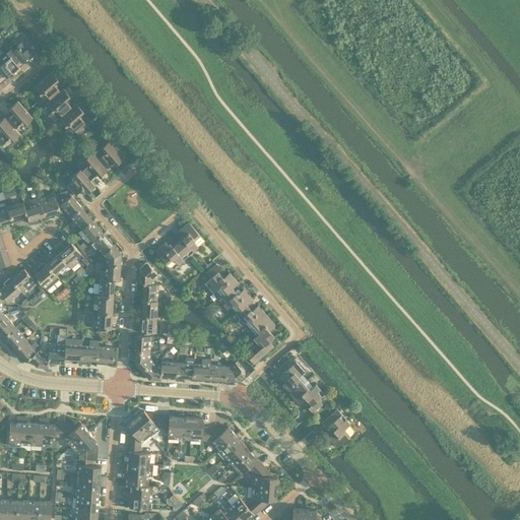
[(27,47),(30,45),(24,38),(16,45),(14,42),(8,47),(10,49),(6,52),(18,66),(25,60),(28,64),(35,59),(34,58),(37,55),(33,51),(31,52),(27,47)]
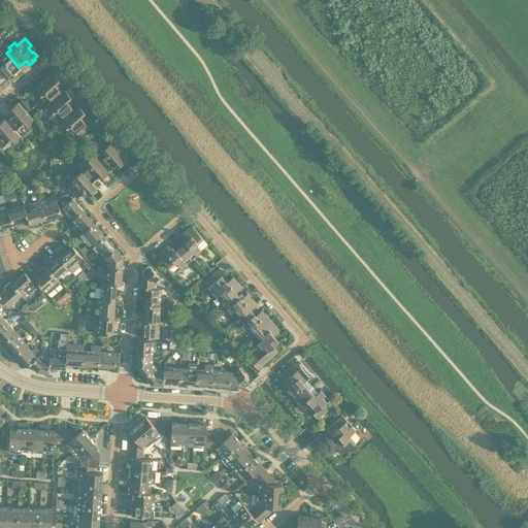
[(6,53),(4,52),(0,55),(0,59),(0,60),(0,79),(2,81),(9,75),(12,79),(19,74),(18,73),(21,70),(19,67),(6,53)]
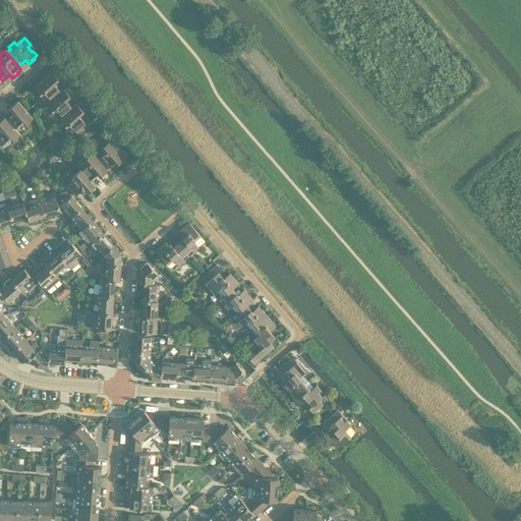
[(52,84),(58,79),(51,71),(34,87),(41,95),(44,92),(50,99),(60,91),(55,85),(54,87),(52,84)]
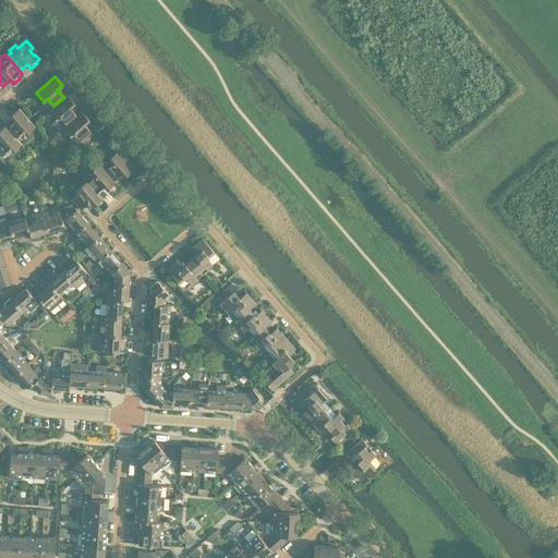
[(75,102),(68,95),(68,94),(64,97),(53,106),(49,110),(56,119),(51,122),(59,131),(63,126),(77,116),(76,114),(72,109),(70,111),(69,109),(75,102)]
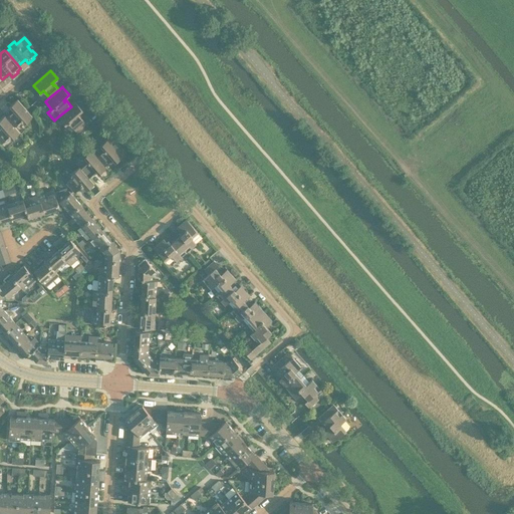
[(24,122),(32,115),(17,98),(9,105),(14,111),(12,113),(11,112),(6,116),(14,126),(14,125),(21,119),(24,122)]
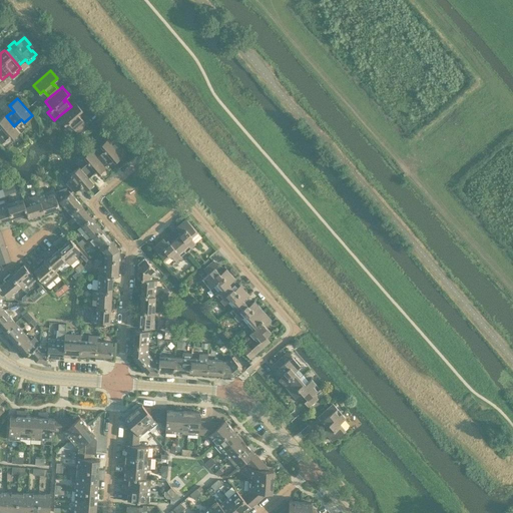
[(36,101),(28,107),(32,111),(40,105),(36,101)]
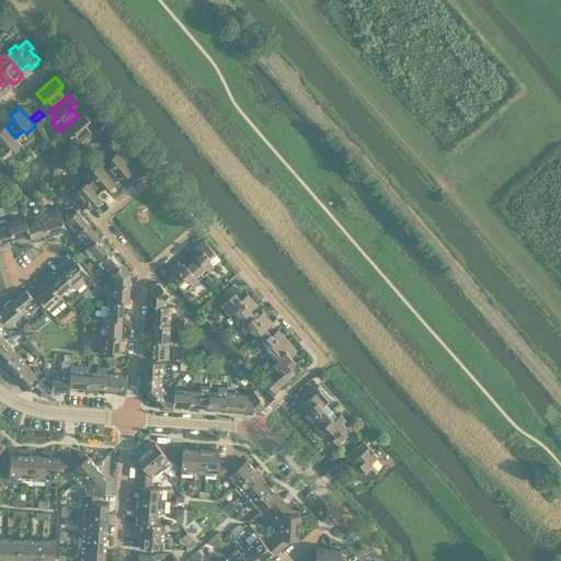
[(90,119),(82,112),(82,111),(77,115),(78,116),(64,127),(71,136),(75,134),(86,147),(96,137),(88,127),(86,129),(83,126),(90,119)]
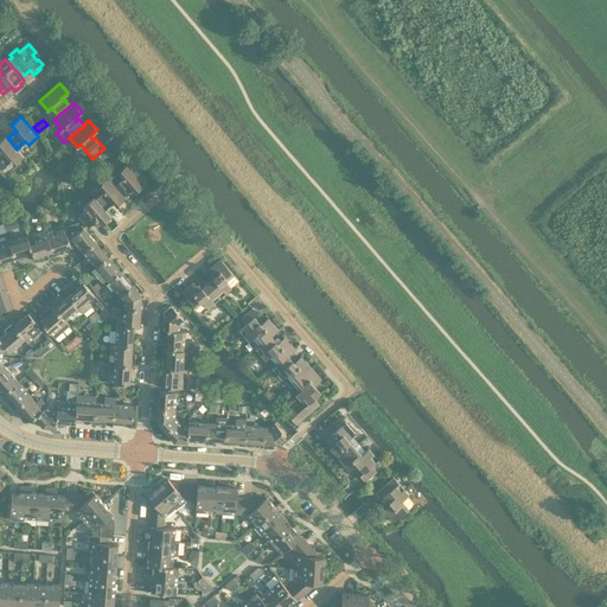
[(7,138),(6,135),(0,140),(0,148),(2,151),(0,153),(0,166),(1,168),(11,160),(13,164),(23,155),(17,148),(17,149),(7,138)]
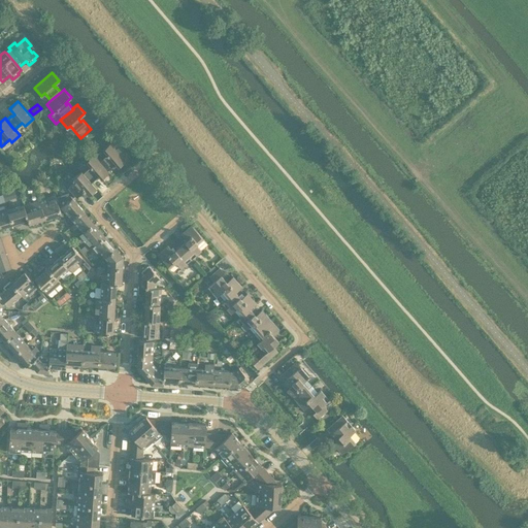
[(118,166),(129,157),(113,139),(95,155),(95,156),(107,170),(107,169),(113,165),(111,163),(113,162),(118,166)]
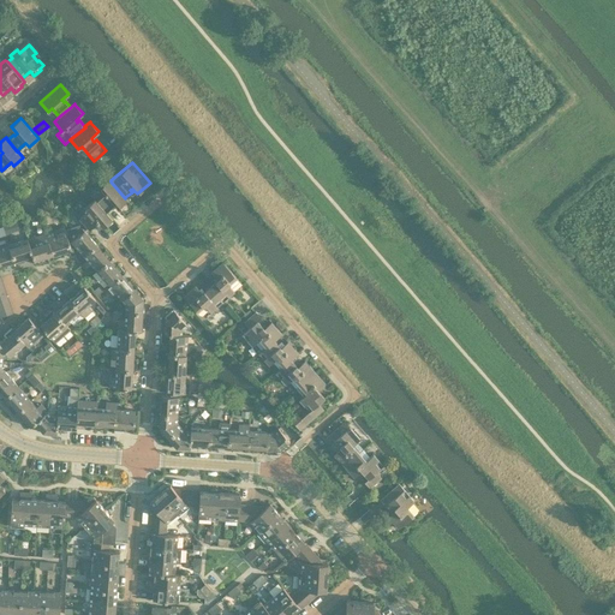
[(111,181),(111,180),(109,179),(100,187),(105,192),(96,201),(95,198),(94,198),(112,219),(106,212),(112,207),(111,204),(113,202),(118,208),(127,199),(125,197),(125,198),(111,181)]
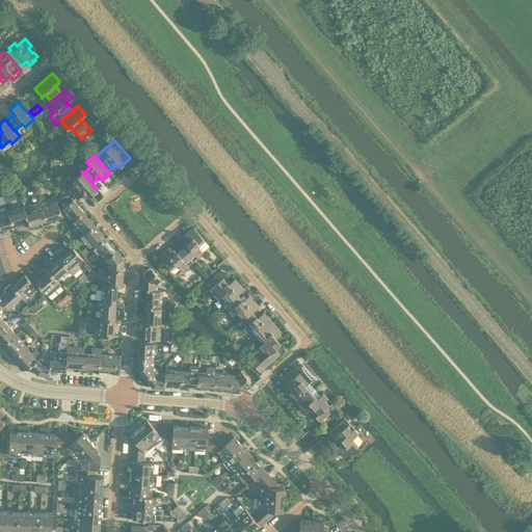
[(85,198),(89,195),(74,178),(70,182),(73,185),(68,189),(77,198),(81,194),(85,198)]
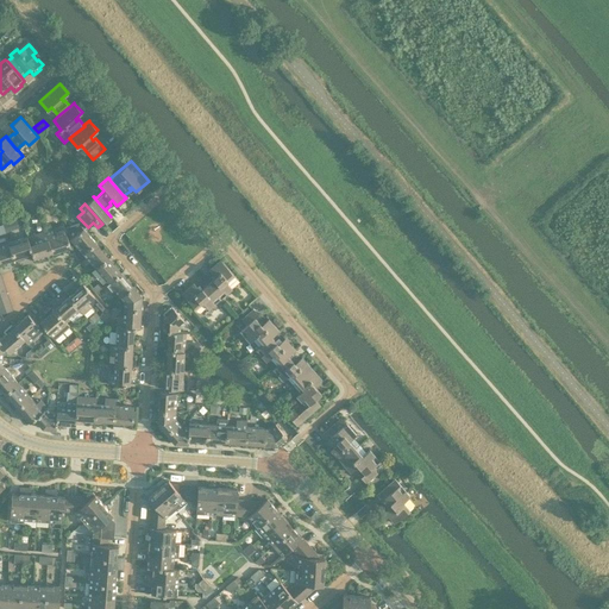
[(10,223),(2,225),(5,232),(12,230),(10,223)]
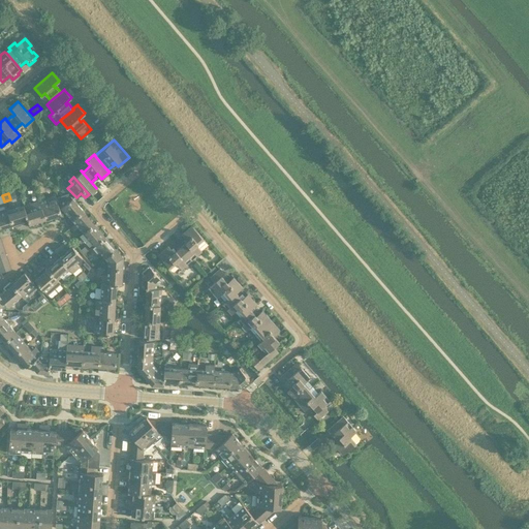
[(53,216),(61,214),(55,195),(47,197),(39,200),(40,205),(44,219),(45,222),(54,219),(53,216)]
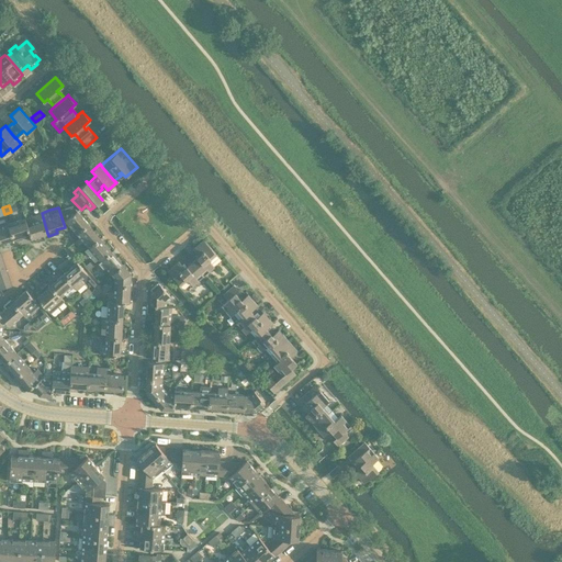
[(77,211),(71,214),(68,211),(63,215),(65,221),(77,235),(88,224),(77,211)]
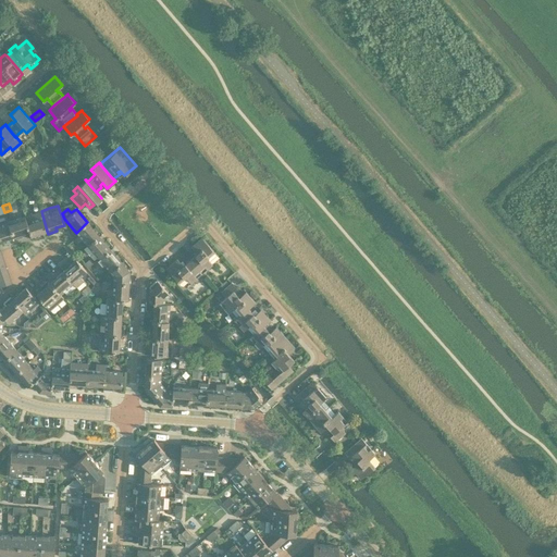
[(42,215),(41,211),(24,217),(29,231),(28,231),(32,239),(40,236),(39,233),(47,231),(42,215)]
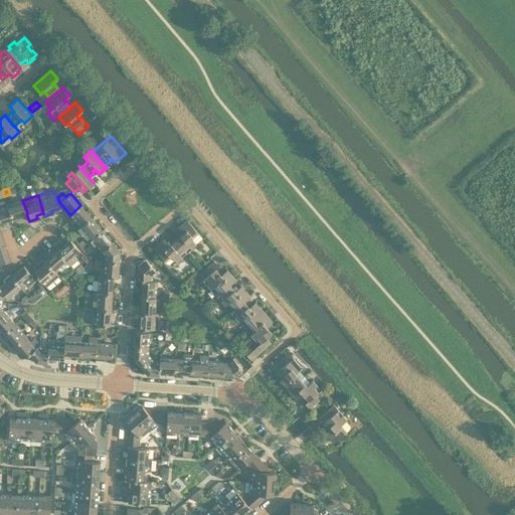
[(0,221),(11,218),(7,205),(6,200),(0,201),(0,221)]
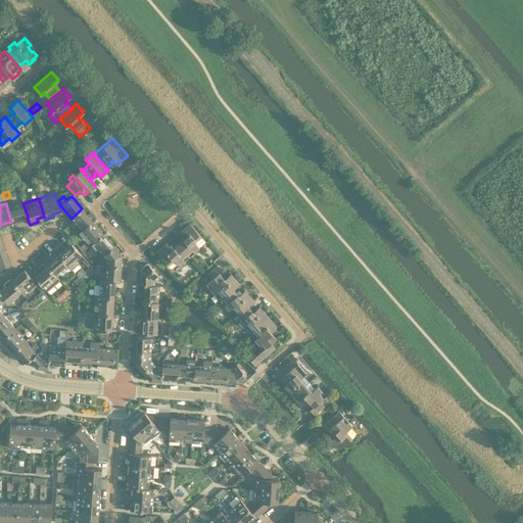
[(11,222),(27,217),(28,217),(22,203),(7,208),(11,222)]
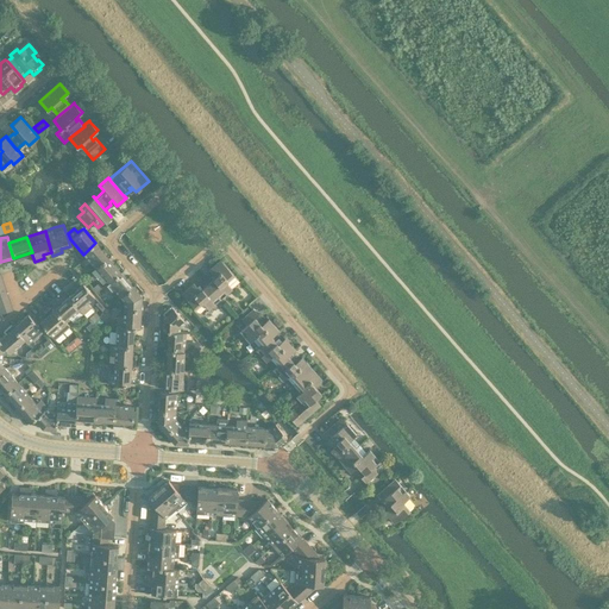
[(104,248),(101,250),(99,246),(80,262),(83,267),(89,261),(95,268),(108,257),(111,255),(104,248)]
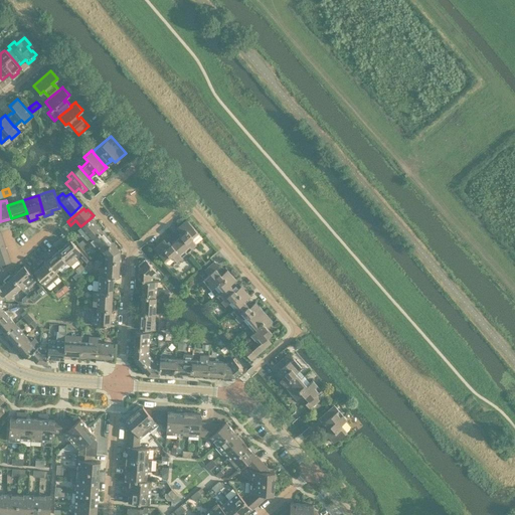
[(97,223),(92,217),(80,226),(91,238),(102,229),(105,227),(99,221),(97,223)]
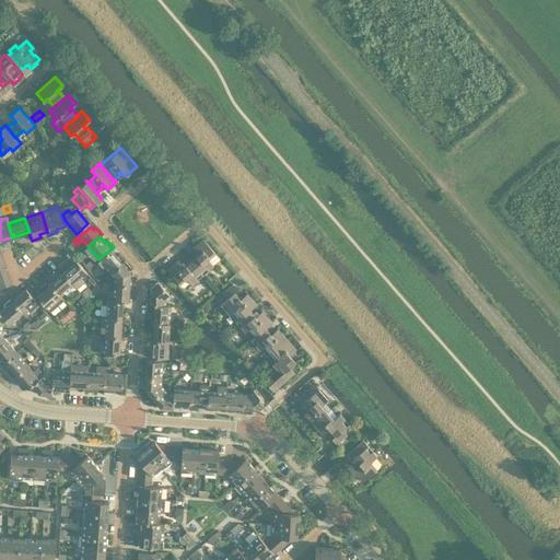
[(218,256),(214,253),(202,238),(191,248),(198,255),(190,261),(202,275),(213,266),(210,263),(218,256)]
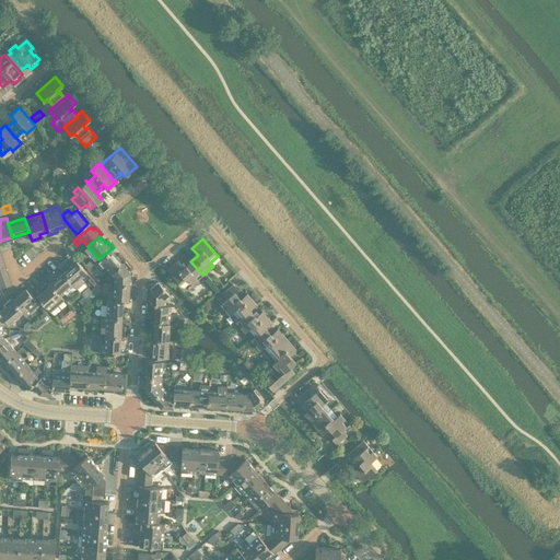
[(116,256),(111,249),(98,259),(94,263),(101,270),(105,267),(111,272),(125,260),(118,254),(116,256)]
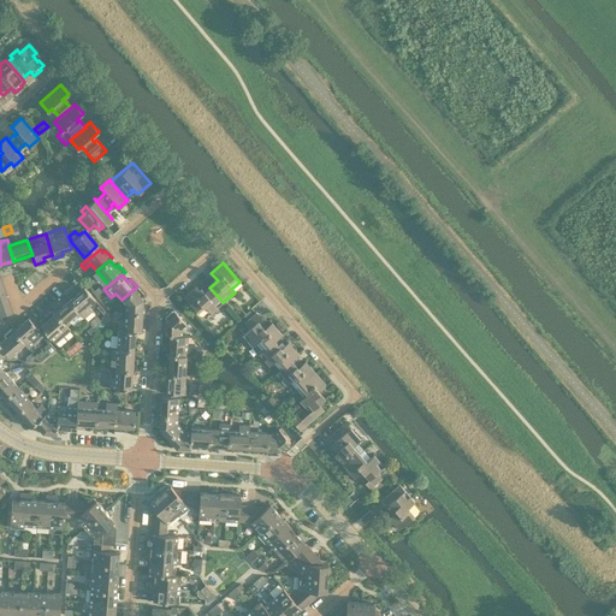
[(141,297),(144,295),(137,286),(122,300),(125,304),(125,311),(142,312),(143,298),(141,297)]
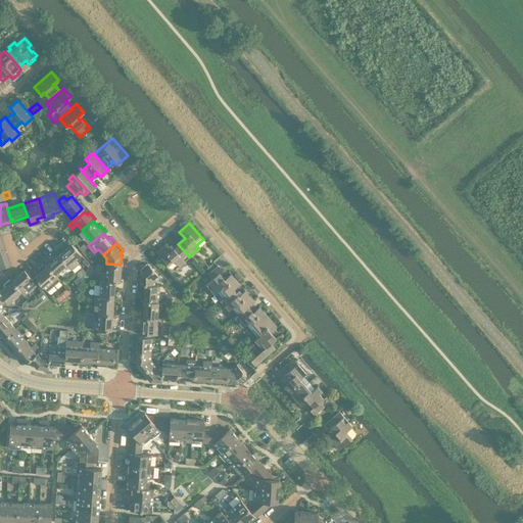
[(178,244),(172,249),(165,243),(156,251),(170,268),(177,262),(180,265),(189,256),(178,244)]
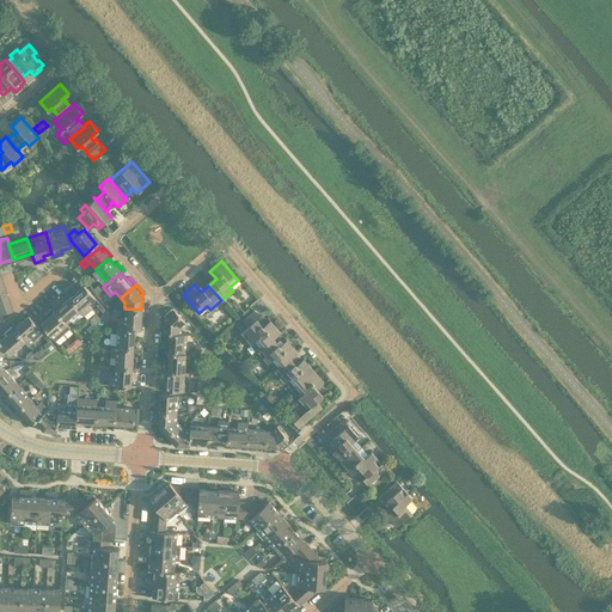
[(87,305),(95,298),(84,286),(68,298),(80,311),(79,311),(84,316),(91,308),(87,305)]
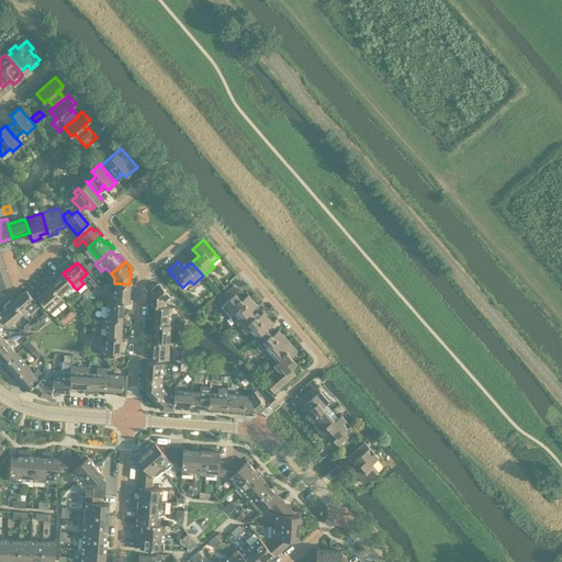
[(72,285),(74,285),(63,273),(51,285),(49,285),(60,298),(60,296),(72,285)]
